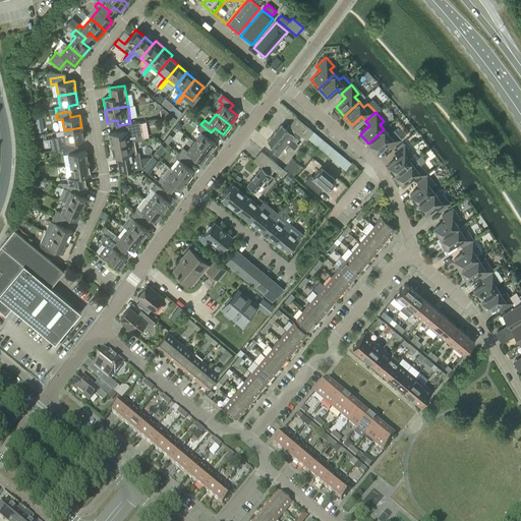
[(33,118),(36,132),(42,131),(40,117),(33,118)]
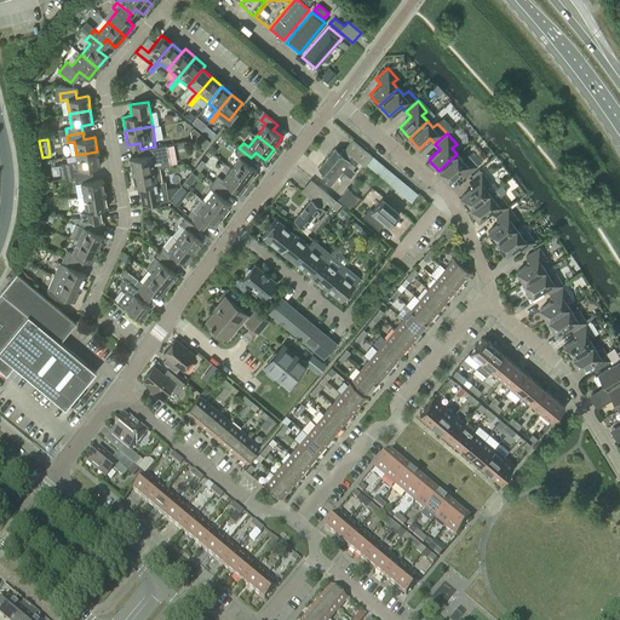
[(418,194),(352,139),(346,147),(411,202),(418,194)]
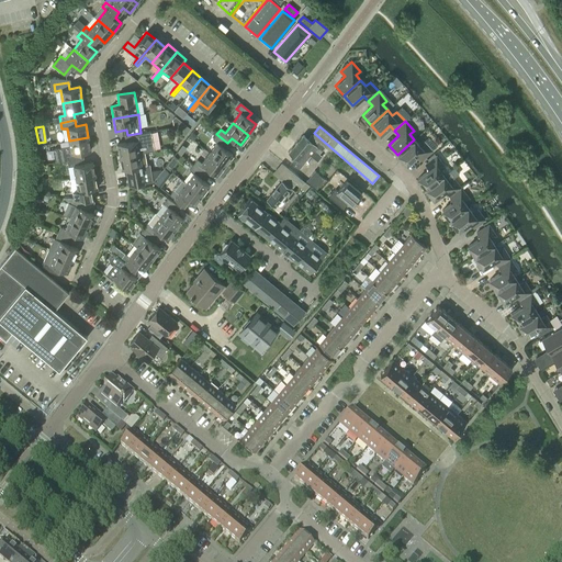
[(128,142),(117,144),(120,156),(144,152),(154,150),(150,132),(141,133),(127,135),(128,142)]
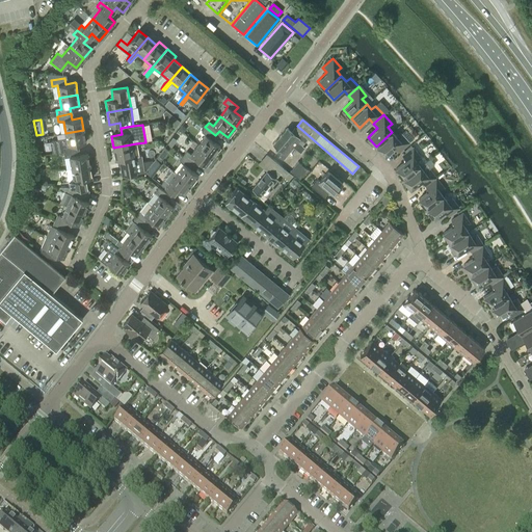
[(213,156),(220,147),(212,140),(215,135),(205,127),(202,132),(206,135),(197,144),(213,156)]
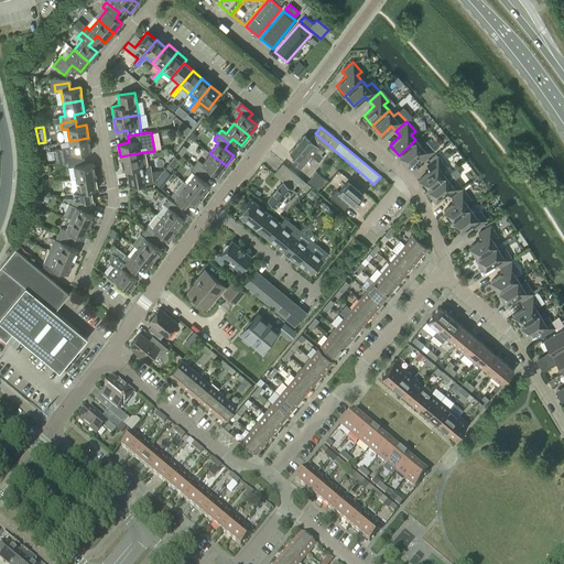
[(323,156),(320,154),(326,147),(313,136),(310,140),(304,136),(296,144),(311,156),(318,162),(323,156)]
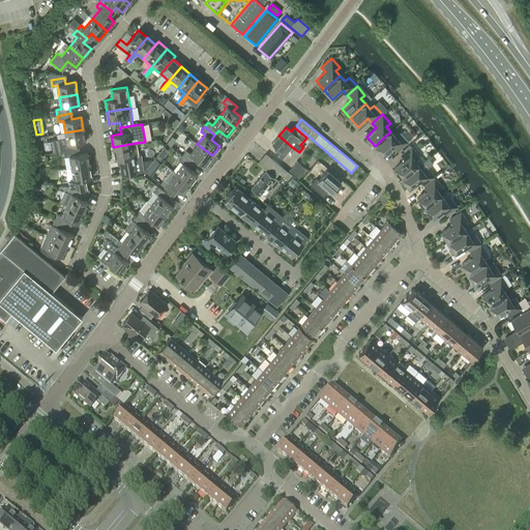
[(85,142),(83,129),(65,133),(67,144),(62,145),(63,151),(77,149),(76,143),(85,142)]
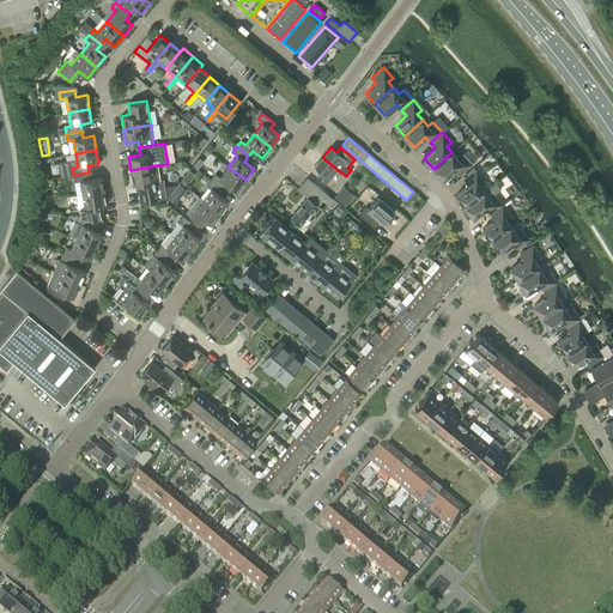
[(460,175),(471,164),(461,153),(456,158),(451,152),(434,169),(443,180),(455,169),(460,175)]
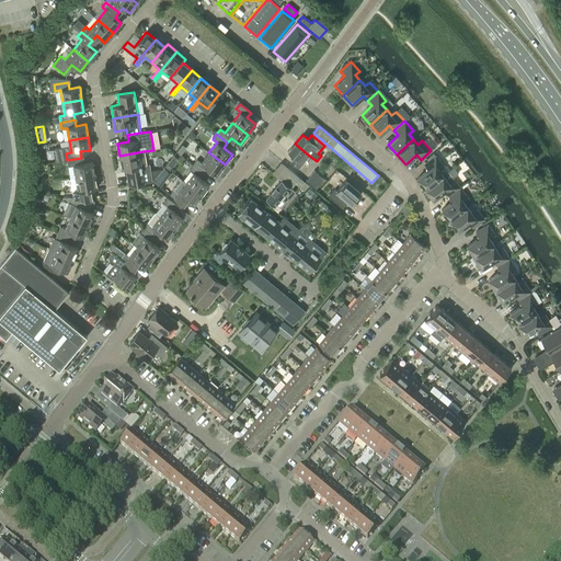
[(295,157),(292,161),(299,168),(309,156),(295,144),(288,151),(295,157)]
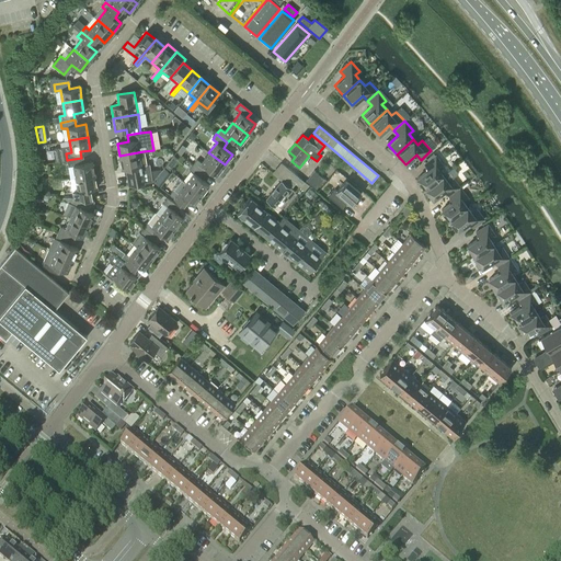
[(144,151),(119,156),(122,169),(126,168),(128,185),(152,182),(150,170),(149,161),(146,161),(144,151)]
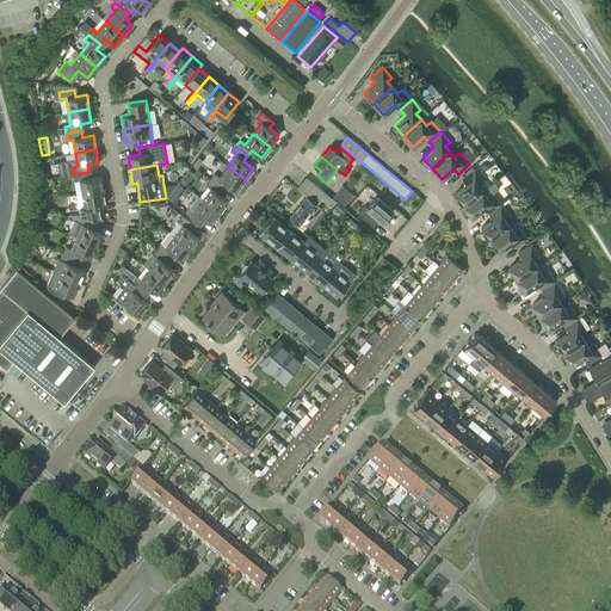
[(235,190),(245,179),(227,166),(218,177),(215,173),(210,179),(222,189),(227,183),(235,190)]
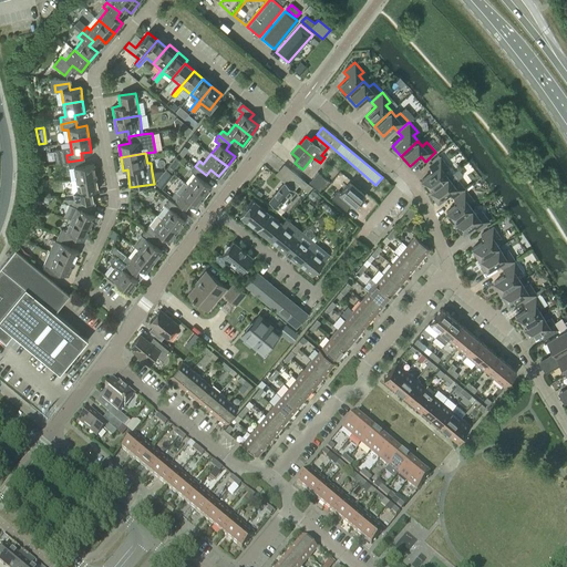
[(430,191),(447,177),(443,171),(447,167),(440,157),(429,166),(432,172),(421,179),(430,191)]
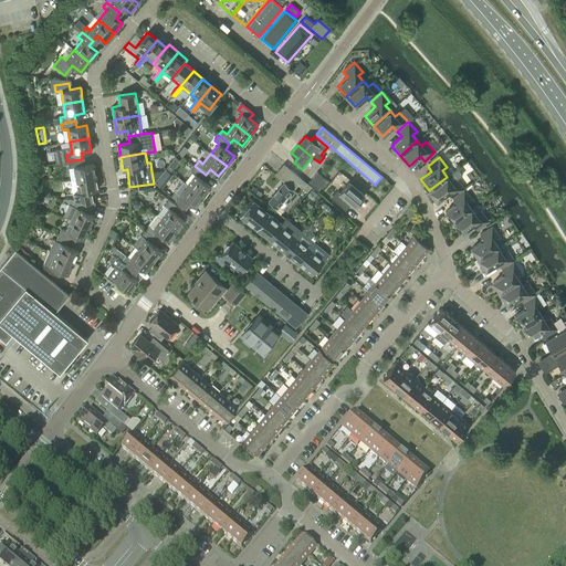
[(95,176),(93,164),(83,165),(82,159),(67,161),(69,168),(74,167),(76,179),(95,176)]
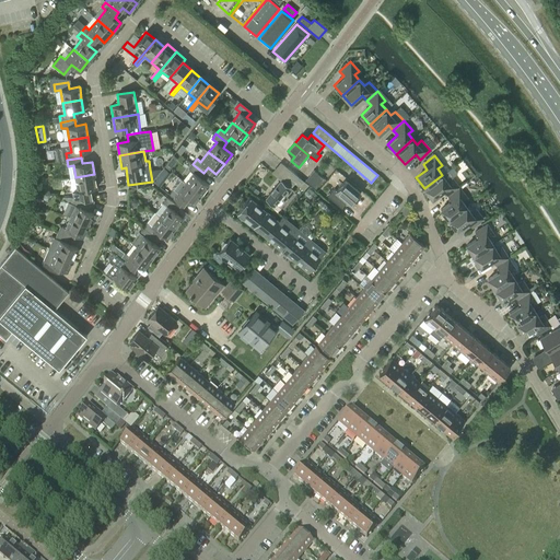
[(200,195),(209,184),(200,177),(203,173),(193,164),(188,168),(193,172),(185,183),(200,195)]
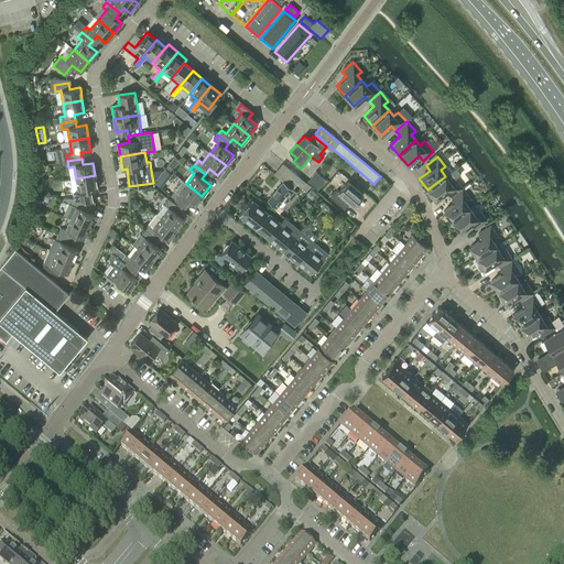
[(161,172),(160,171),(151,171),(154,182),(161,172)]
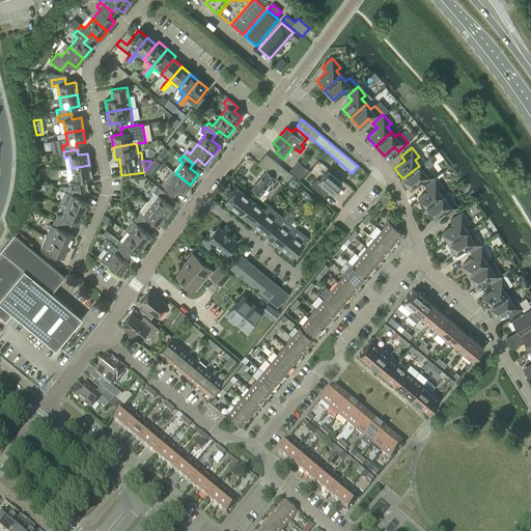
[(267,170),(251,189),(258,194),(257,195),(263,200),(266,196),(279,180),(276,177),(279,173),(287,180),(292,175),(286,170),(275,161),(267,170)]
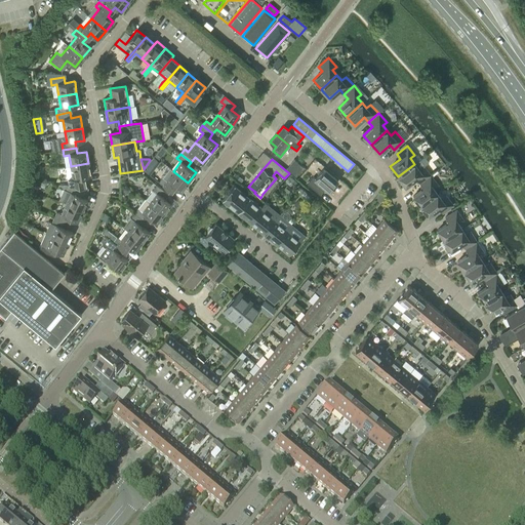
[(295,176),(304,167),(293,159),(286,169),(295,176)]
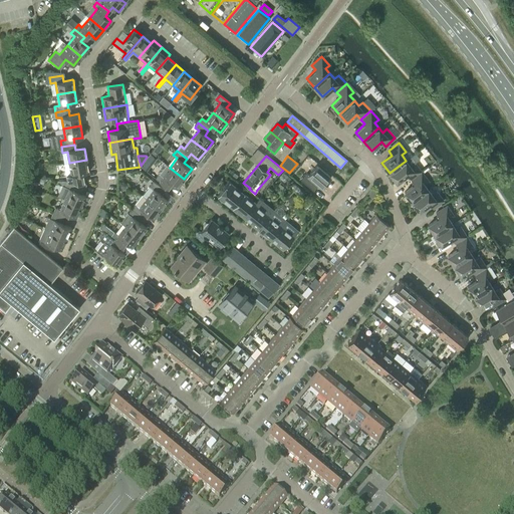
[(88,172),(86,160),(69,163),(71,175),(66,176),(67,181),(84,183),(82,173),(88,172)]
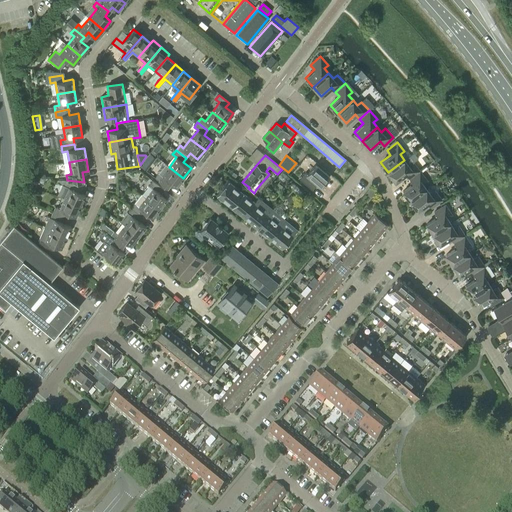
[(409,179),(419,171),(412,162),(408,165),(404,160),(388,172),(395,182),(405,174),(409,179)]
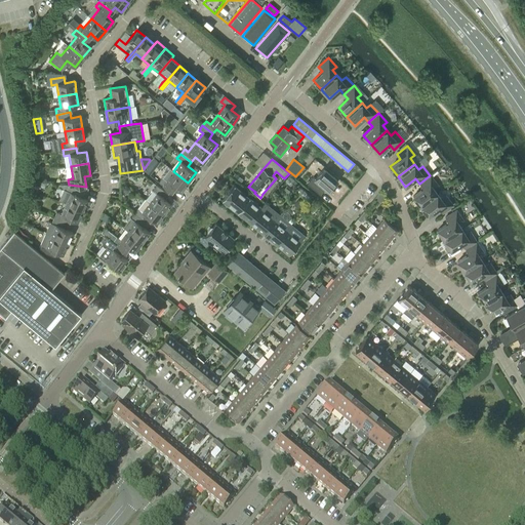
[(328,191),(337,179),(323,168),(315,178),(313,177),(307,184),(320,195),(325,189),(328,191)]
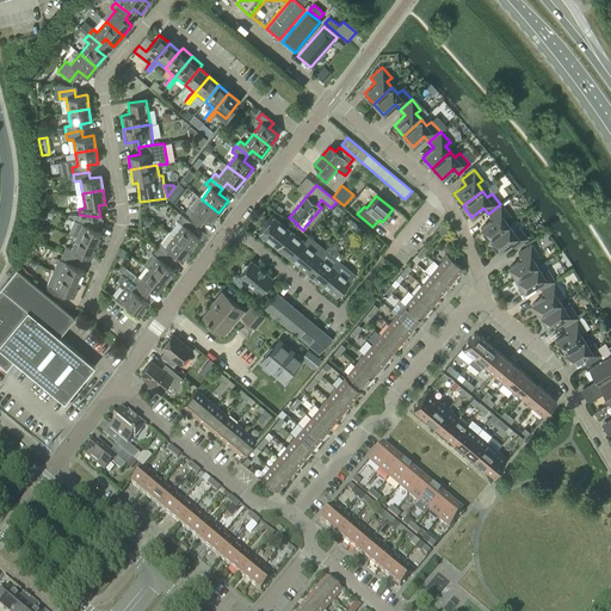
[(218,213),(202,199),(193,210),(189,207),(185,211),(199,223),(204,217),(210,223),(218,213)]
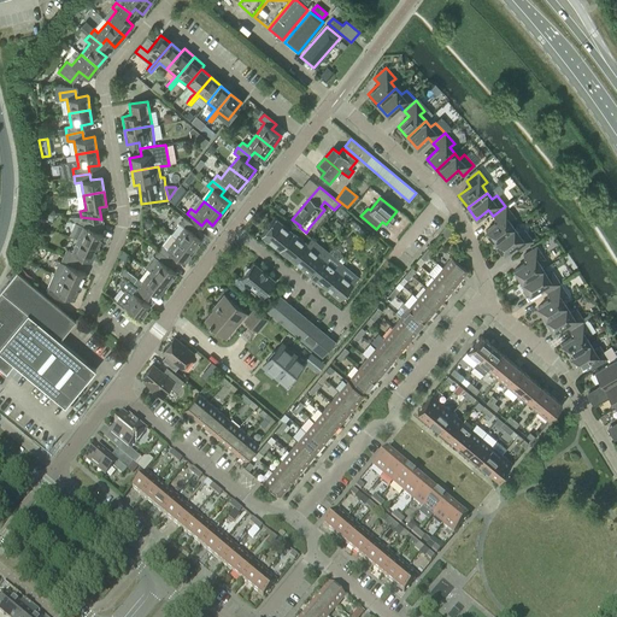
[(494,242),(513,228),(509,221),(513,217),(505,206),(493,216),(497,222),(485,230),(494,242)]
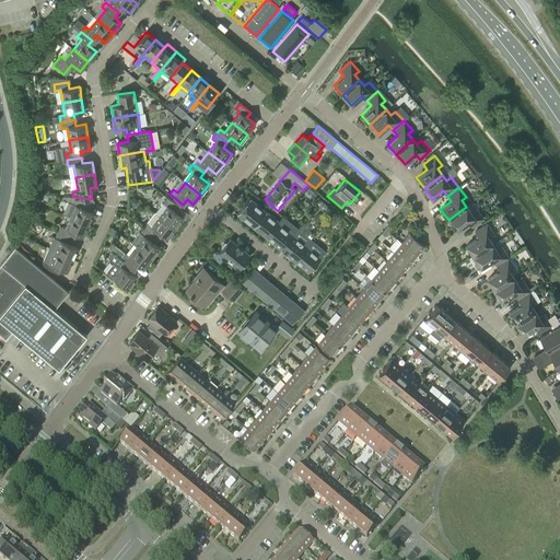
[(93,213),(88,210),(92,199),(73,197),(70,203),(76,206),(71,214),(89,223),(93,213)]
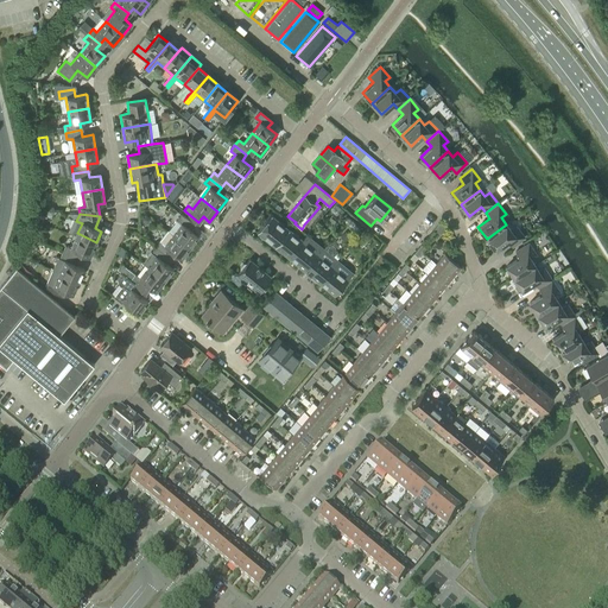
[(190,247),(198,236),(189,229),(194,223),(181,214),(169,230),(190,247)]
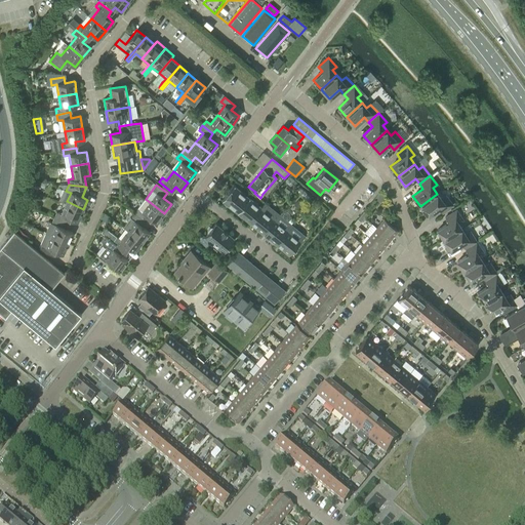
[(305,236),(265,203),(260,207),(234,185),(221,199),(224,201),(224,203),(228,206),(230,205),(289,254),(305,236)]
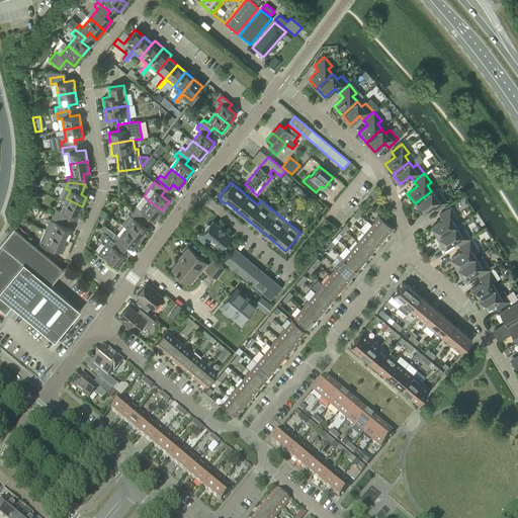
[(436,210),(446,202),(439,193),(435,196),(431,191),(415,203),(422,213),(432,205),(436,210)]
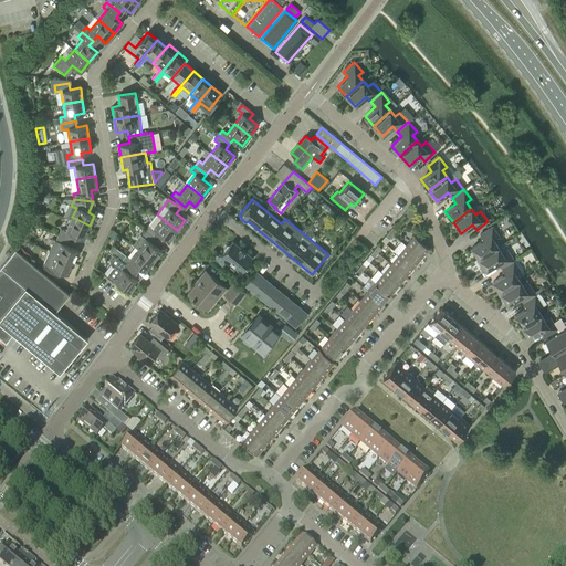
[(177,230),(157,215),(156,215),(148,224),(149,224),(145,230),(156,239),(158,240),(163,236),(169,240),(177,230)]
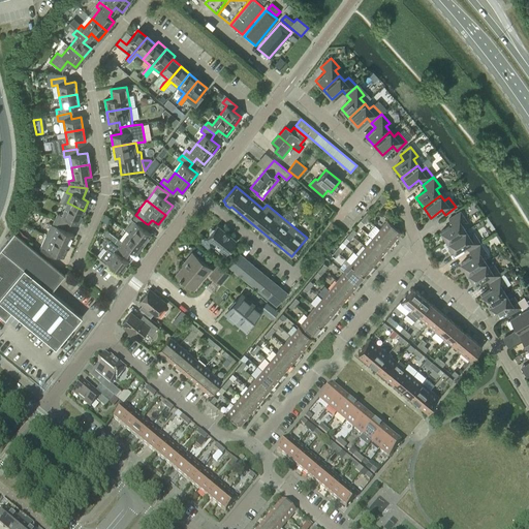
[(68,219),(79,223),(84,211),(67,203),(61,216),(57,214),(54,219),(66,224),(68,219)]
